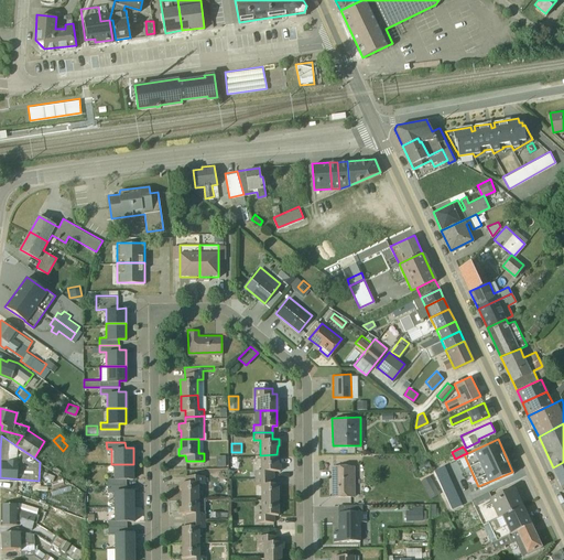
[(225,454),(216,454),(216,465),(225,465),(225,454)]
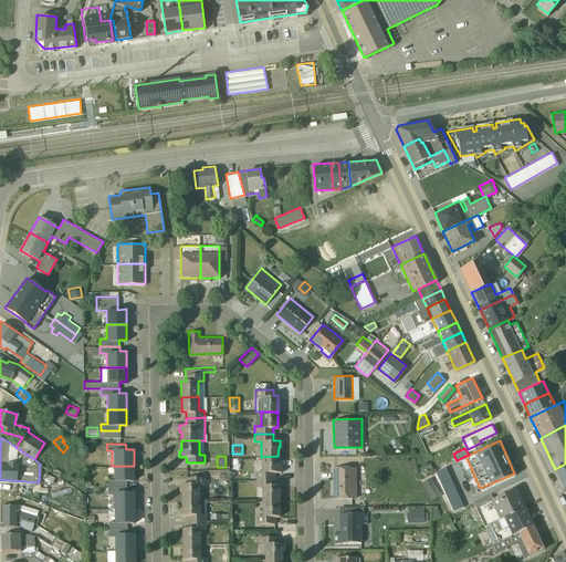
[(273,478),(273,471),(281,471),(280,465),(279,465),(278,456),(261,457),(261,470),(254,470),(254,478),(273,478)]
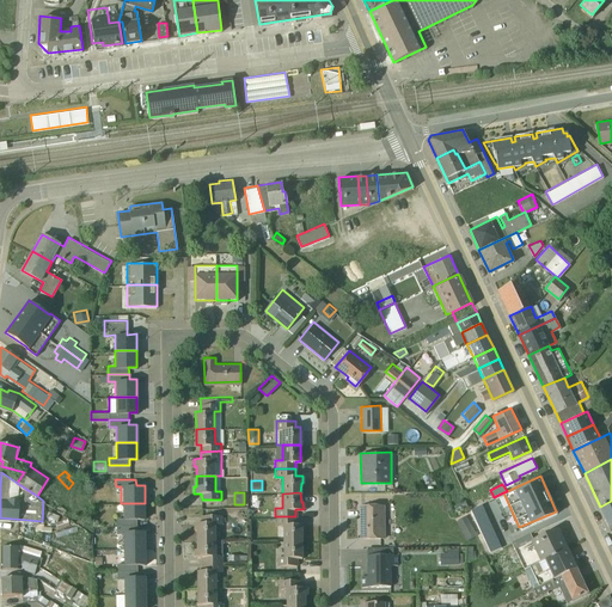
[(457,510),(467,506),(464,498),(453,503),(457,510)]
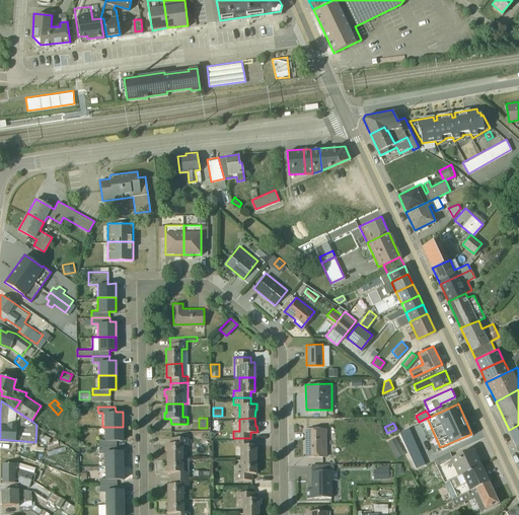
[(518,425),(509,430),(516,446),(518,444),(518,425)]
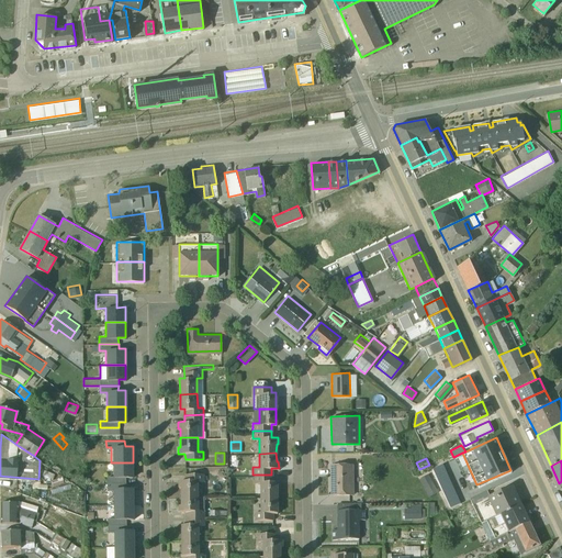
[(125,482),(125,476),(133,476),(133,462),(111,462),(112,476),(107,476),(107,482),(125,482)]
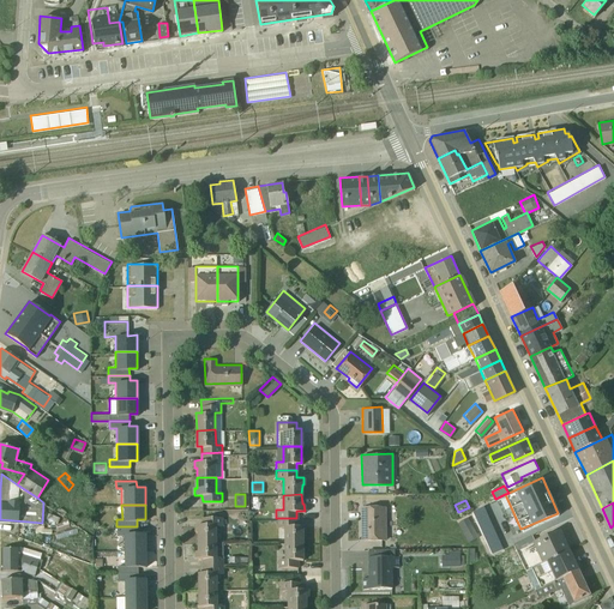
[(385,506),(362,506),(363,538),(386,538),(385,506)]
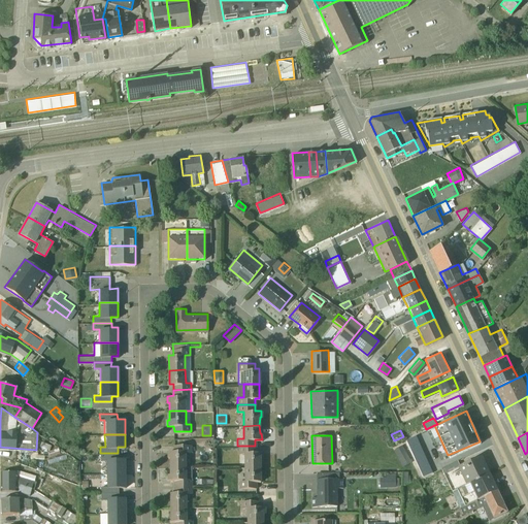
[(169,457),(170,465),(186,465),(185,451),(191,451),(191,444),(173,445),(174,450),(167,450),(167,457),(169,457)]
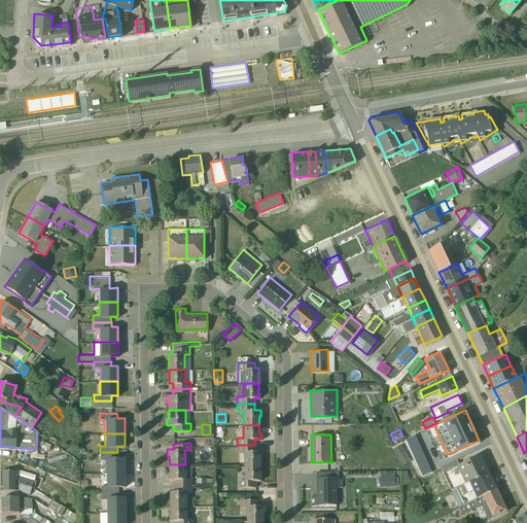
[(410,459),(400,443),(392,448),(401,463),(410,459)]
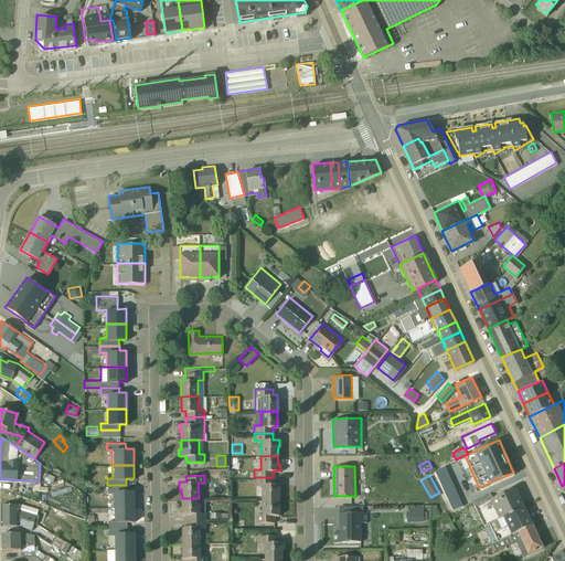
[(278,484),(274,484),(273,477),(254,477),(255,485),(260,485),(260,498),(278,498),(278,484)]
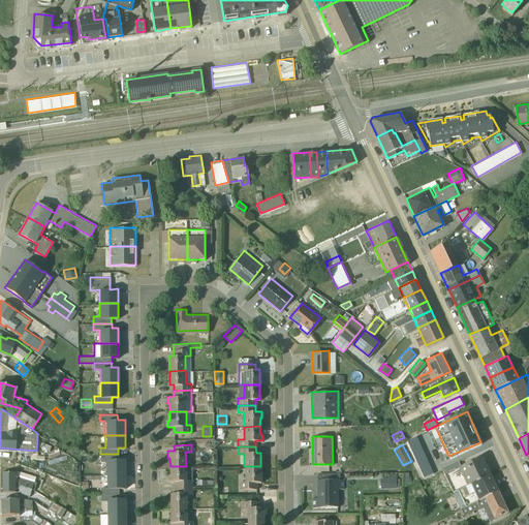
[(100,460),(104,460),(104,473),(125,473),(125,459),(118,459),(118,454),(100,454),(100,460)]
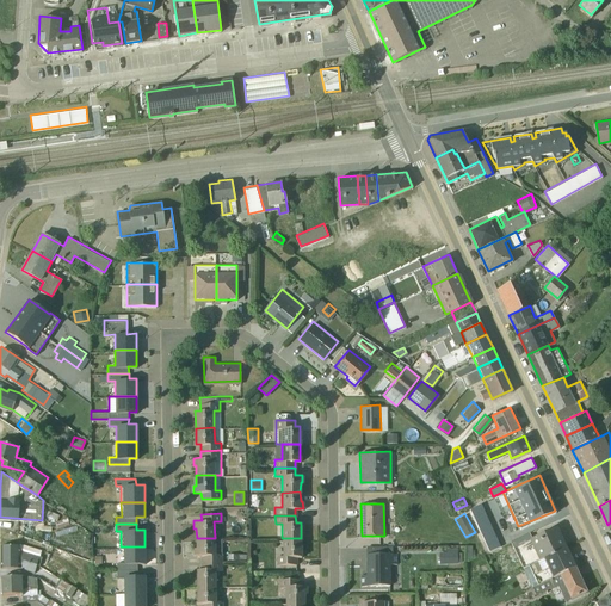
[(510,540),(522,566),(565,545),(556,526),(532,537),(529,531),(510,540)]
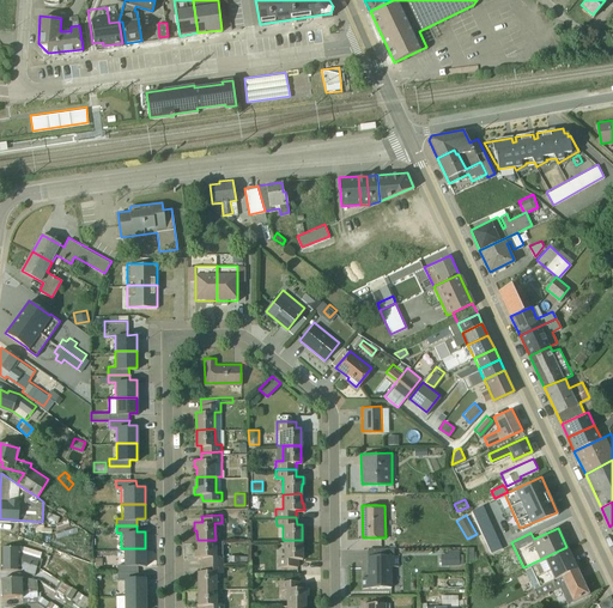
[(202,557),(202,564),(223,563),(223,539),(216,540),(198,540),(198,549),(195,549),(195,557),(202,557)]
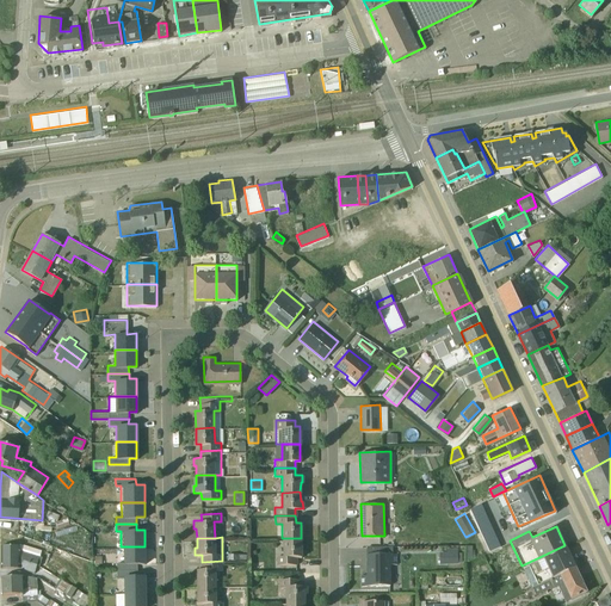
[(276,555),(276,563),(296,563),(296,556),(302,556),(301,538),(282,538),(283,555),(276,555)]
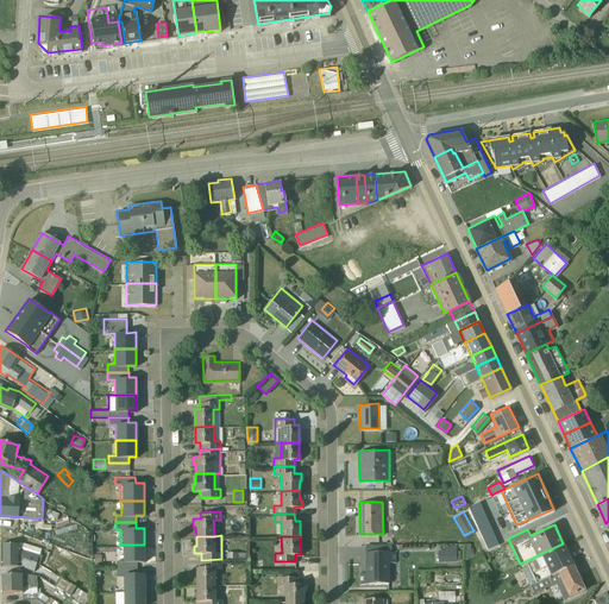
[(41,547),(19,541),(19,543),(1,543),(1,564),(19,564),(19,566),(33,570),(41,547)]
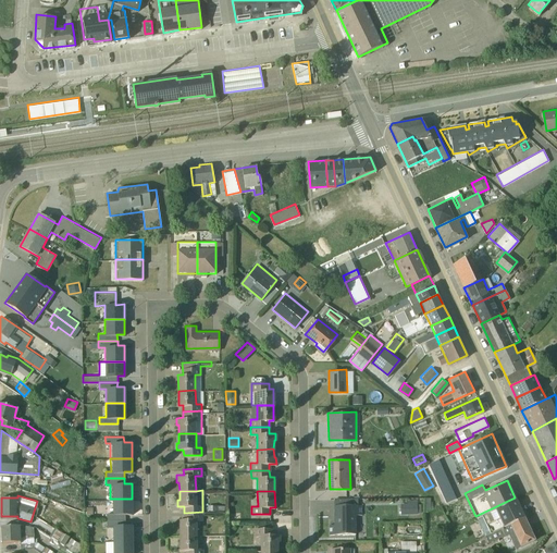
[(357,496),(333,498),(334,521),(329,523),(330,533),(356,532),(355,513),(361,513),(361,503),(357,503),(357,496)]
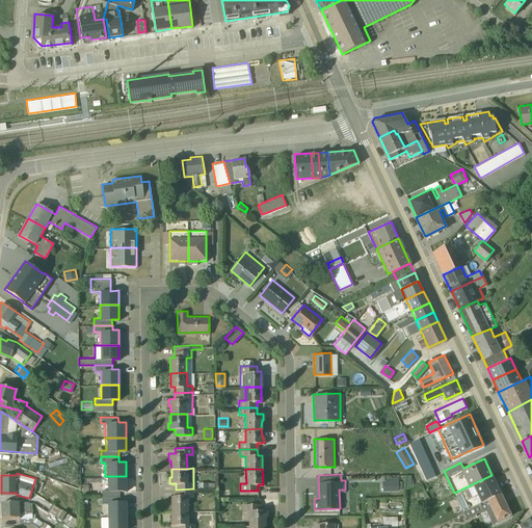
[(381,479),(382,490),(398,490),(398,487),(402,487),(401,480),(398,480),(398,475),(389,475),(389,479),(381,479)]
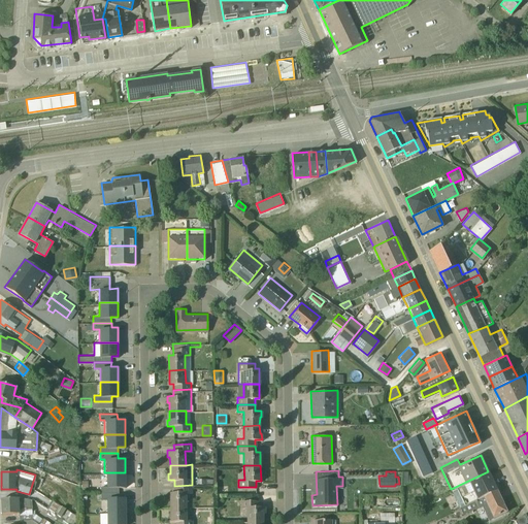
[(496,488),(488,471),(451,489),(459,505),(496,488)]
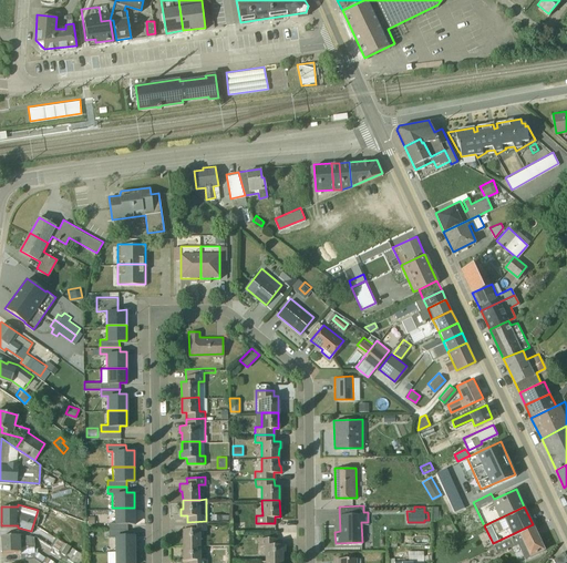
[(126,529),(126,522),(134,522),(134,508),(112,508),(110,508),(110,521),(107,521),(107,529),(126,529)]
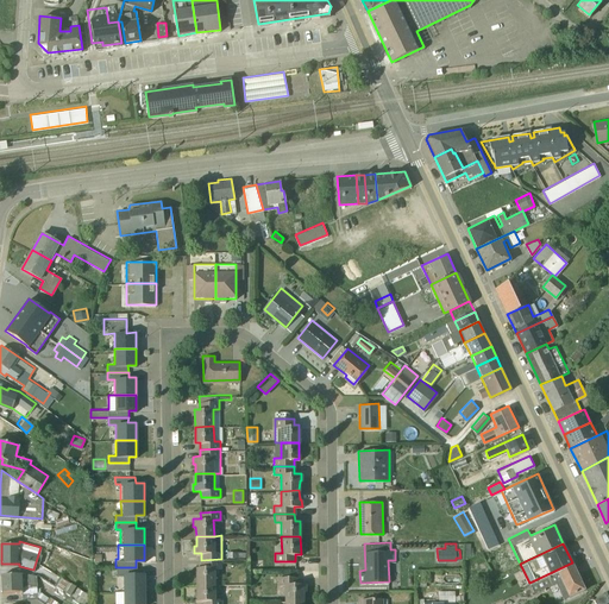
[(221,559),(201,560),(201,567),(196,567),(196,584),(215,583),(215,567),(221,567),(221,559)]
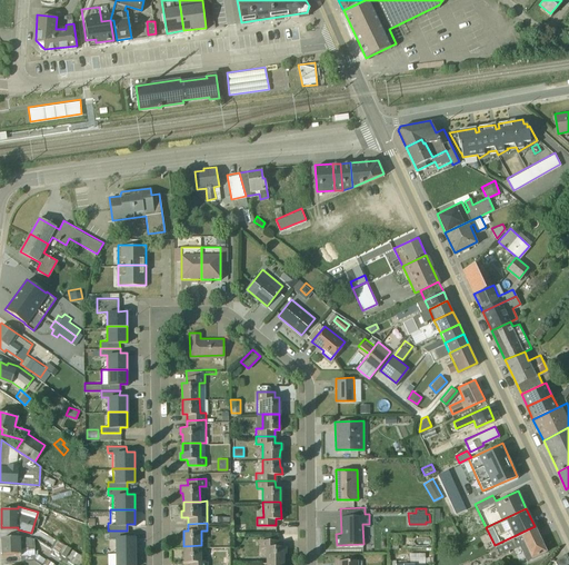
[(546,549),(535,526),(495,545),(499,553),(519,544),(526,558),(546,549)]
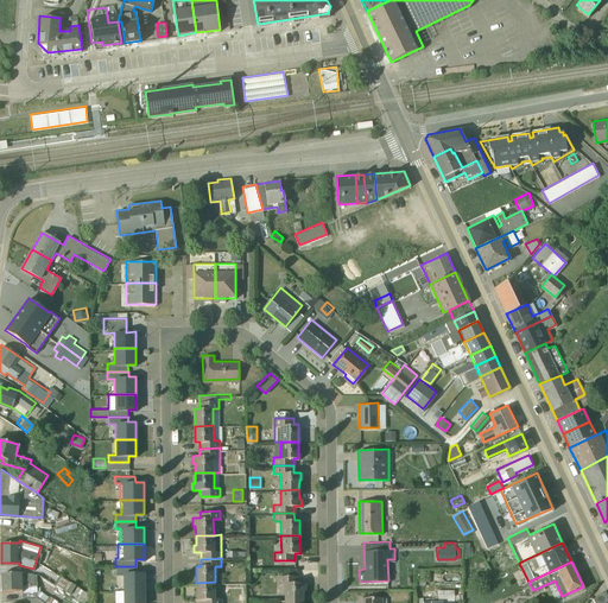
[(144,572),(135,572),(135,566),(115,566),(115,573),(121,573),(121,588),(144,588),(144,572)]
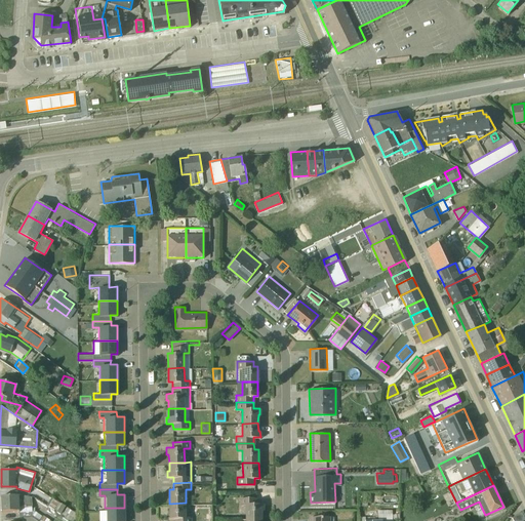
[(2,510),(18,510),(19,517),(22,517),(32,516),(39,520),(51,520),(32,507),(30,496),(18,494),(1,495),(2,510)]
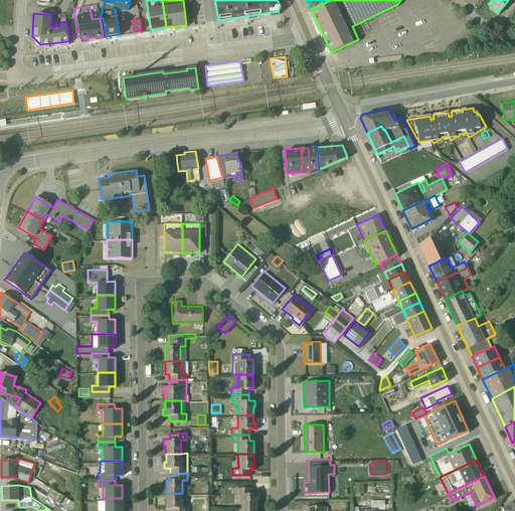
[(78,510),(78,504),(50,486),(45,494),(71,510),(78,510)]
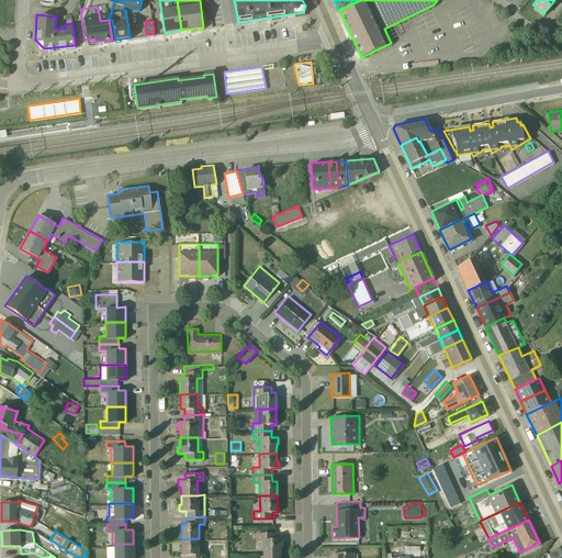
[(262,539),(262,555),(279,555),(279,546),(281,545),(281,538),(274,538),(274,532),(256,533),(256,539),(262,539)]
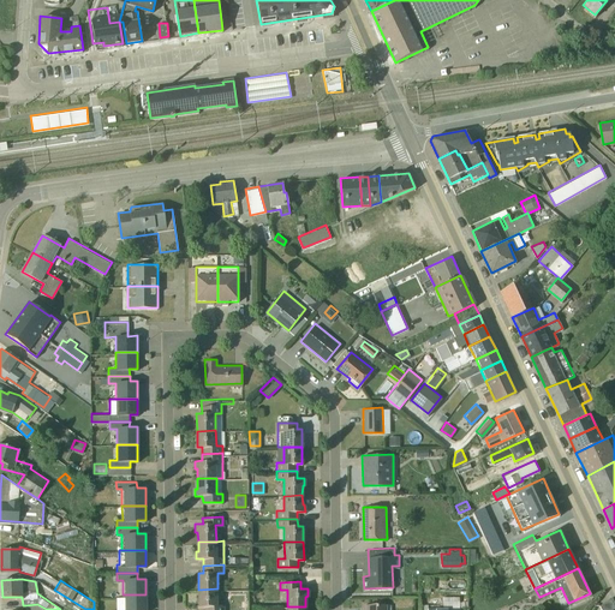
[(198,590),(199,606),(203,606),(203,609),(224,609),(224,604),(218,604),(218,588),(198,590)]
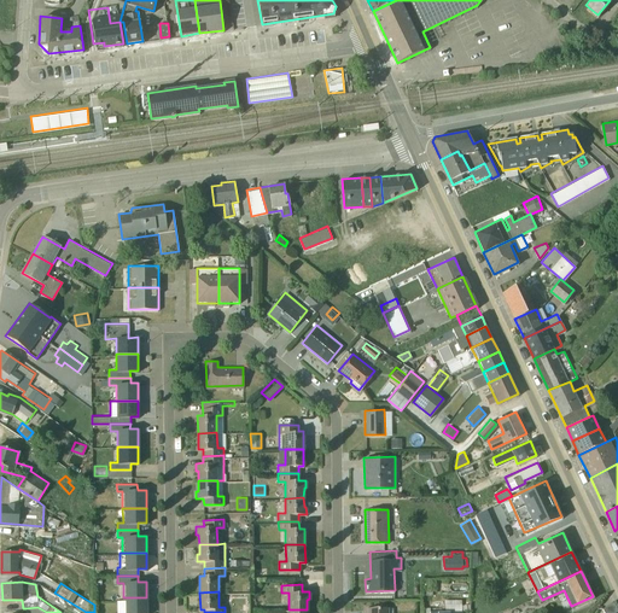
[(108,612),(146,612),(146,597),(123,597),(116,597),(116,612),(108,612)]
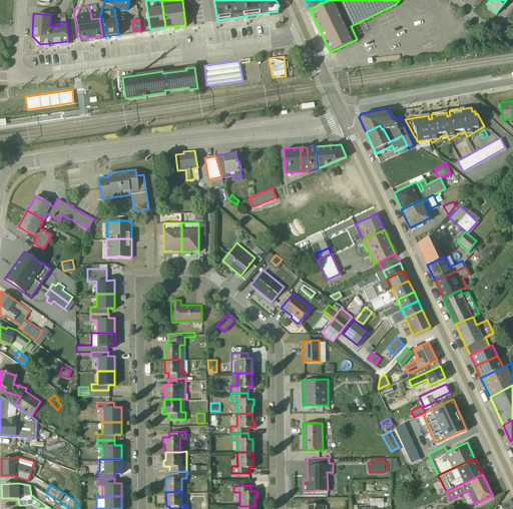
[(352,507),(351,508),(383,508),(384,497),(369,497),(369,507),(352,507)]
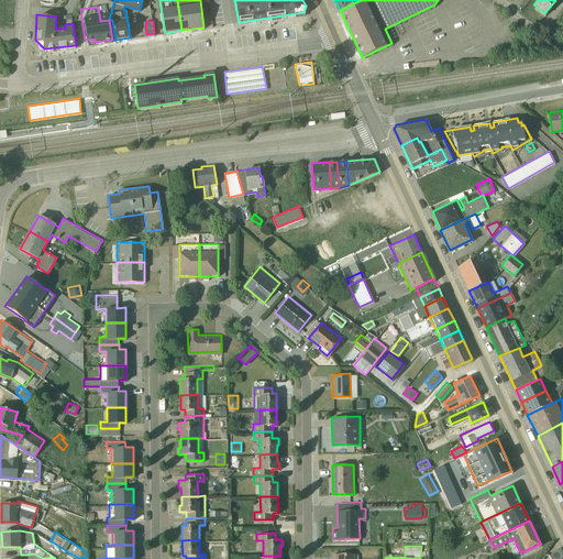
[(562,558),(562,552),(560,546),(548,554),(551,558),(562,558)]
